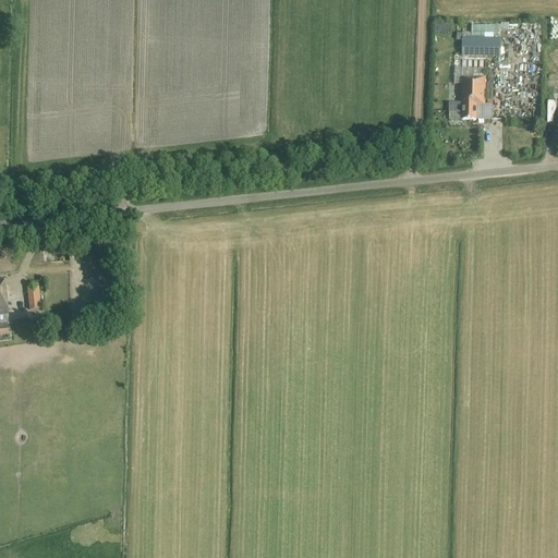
[(533,29),(523,29),(522,41),(533,41),(533,29)]
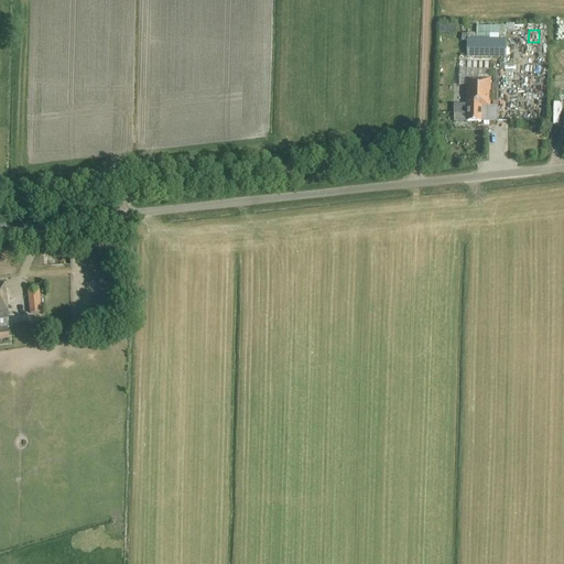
[(506,40),(485,40),(485,34),(462,34),(462,42),(468,42),(467,57),(506,58),(506,40)]
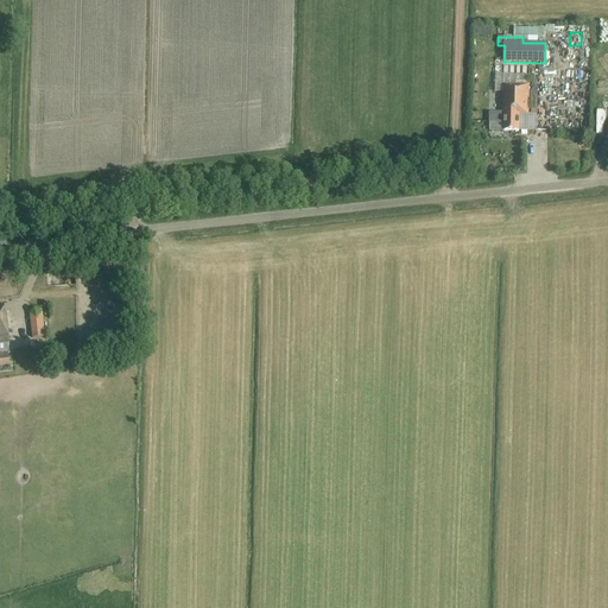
[(519,132),(519,115),(529,115),(529,86),(504,86),(502,113),(491,113),(491,124),(505,124),(504,132),(519,132)]
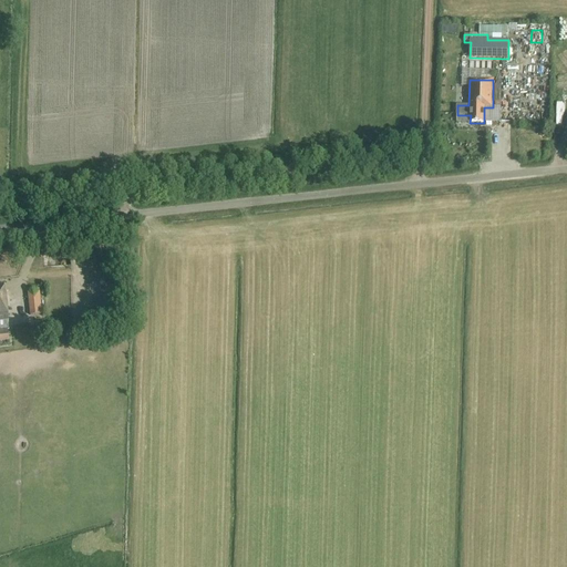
[(9,330),(3,285),(0,285),(0,341),(8,341),(7,330),(9,330)]
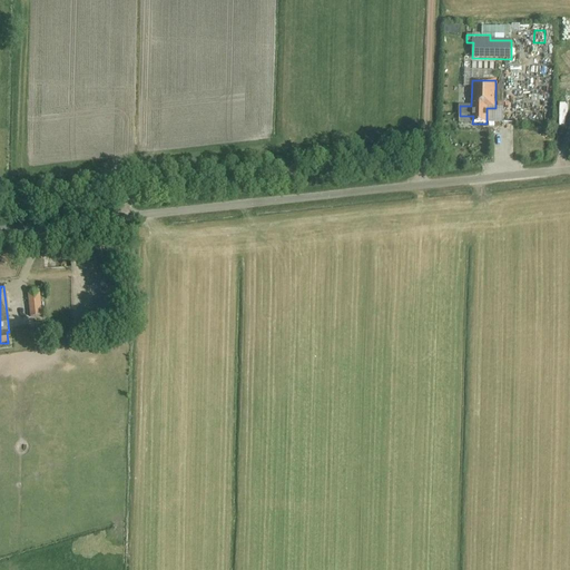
[(41,316),(39,292),(28,293),(30,317),(41,316)]
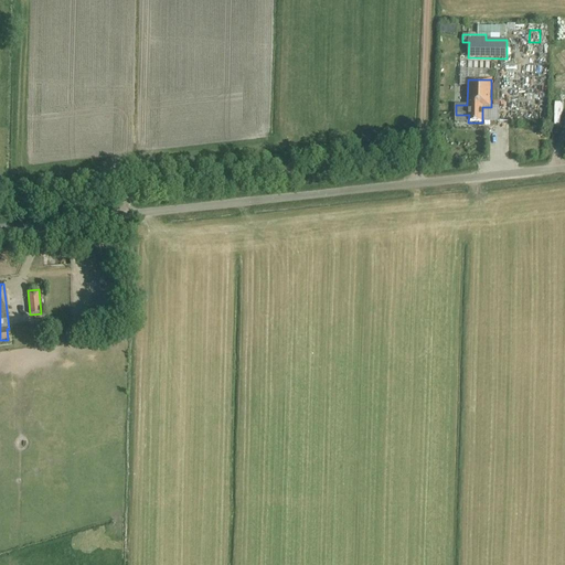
All buildings are outlined.
